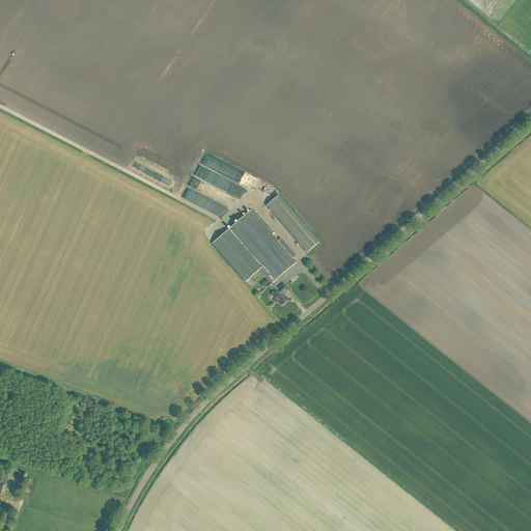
[(203,159),(201,165),(205,166),(206,164),(213,166),(213,167),(218,169),(217,173),(225,175),(227,169),(217,166),(218,164),(203,159)]
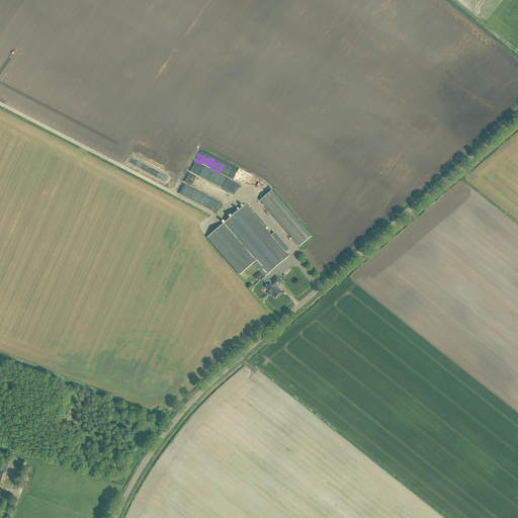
[(199,180),(201,176),(203,177),(207,171),(203,168),(197,178),(199,180)]
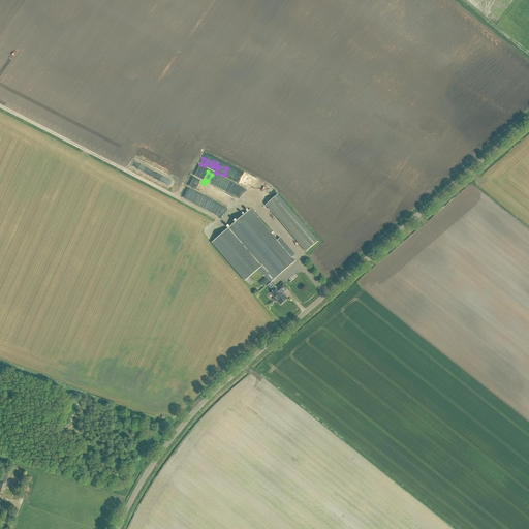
[(241,185),(247,187),(250,181),(243,178),(241,185)]
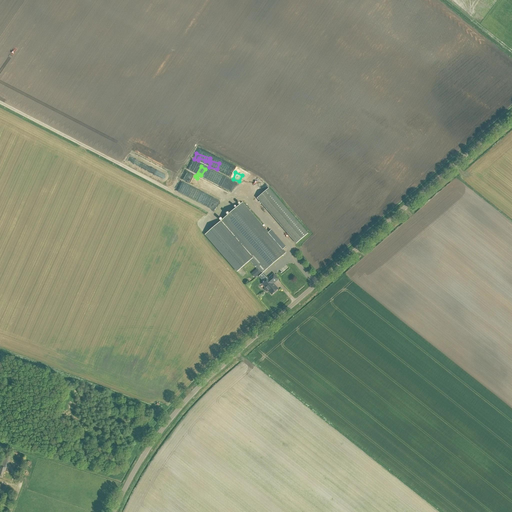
[(296,244),(308,234),(268,189),(257,199),(296,244)]
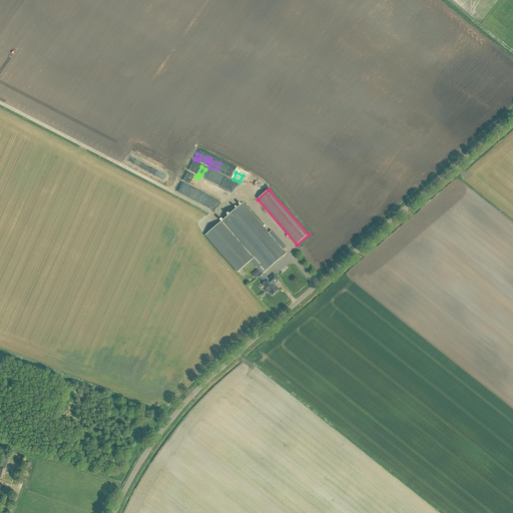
[(219,223),(205,235),(237,273),(250,262),(255,268),(258,267),(264,274),(286,254),(242,203),(219,223)]
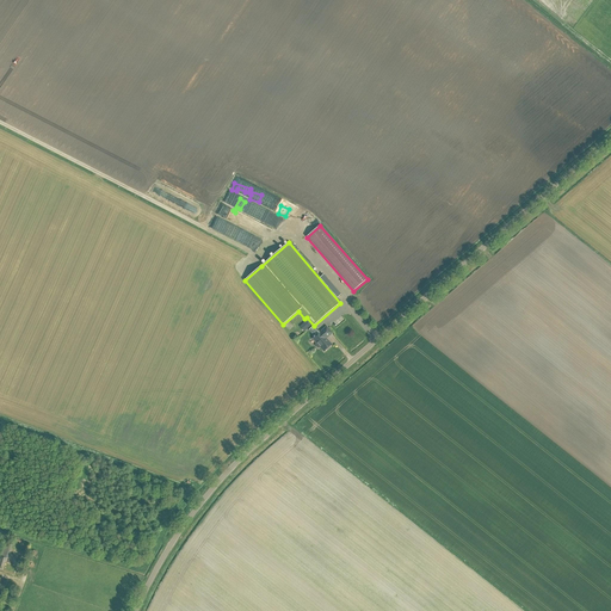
[(296,246),(298,251),(302,248),(304,253),(308,251),(303,242),(296,246)]
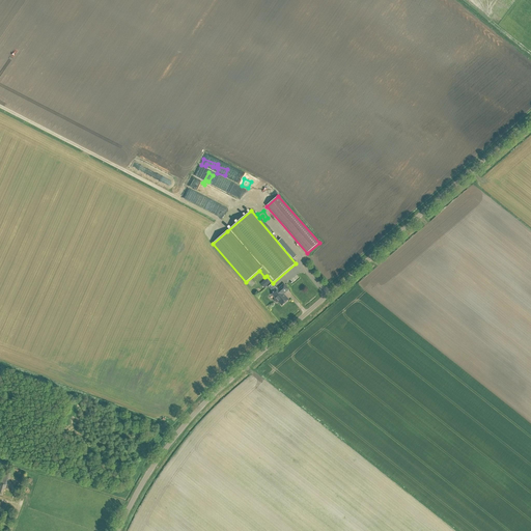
[(269,287),(273,292),(277,288),(273,283),(269,287)]
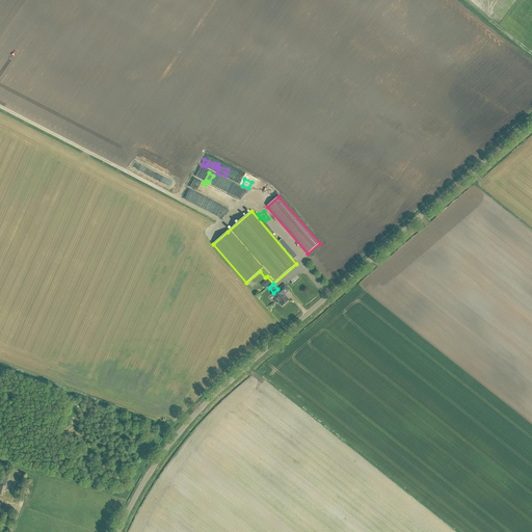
[(289,291),(284,285),(272,295),(275,299),(274,300),(274,301),(276,303),(277,303),(278,302),(282,307),(289,300),(284,295),(289,291)]
